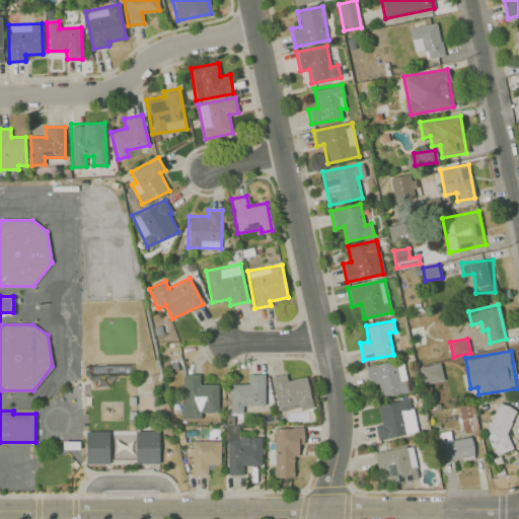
[(369,387),(377,385),(379,396),(409,391),(402,359),(365,366),(369,387)]
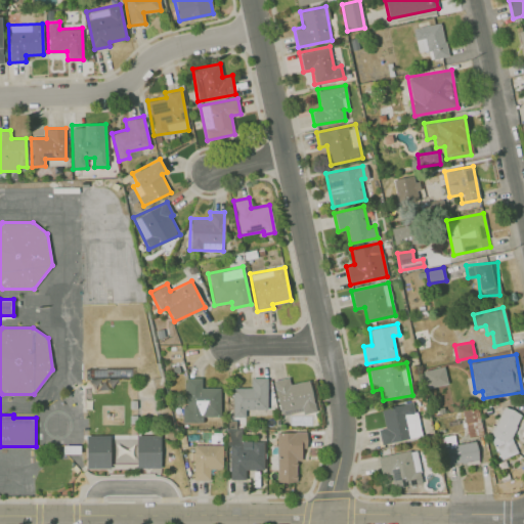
[(446,383),(444,366),(423,369),(426,387),(446,383)]
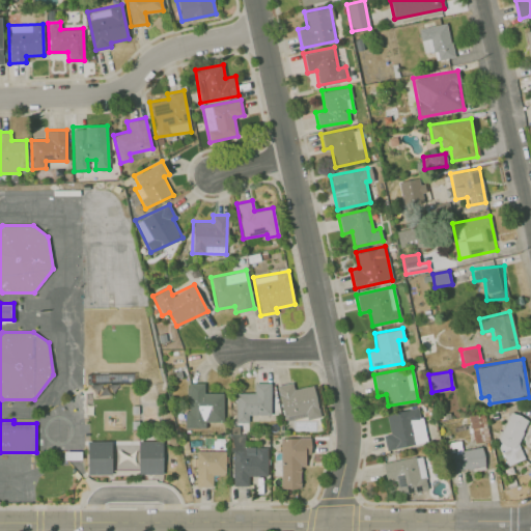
[(222,392),(204,393),(203,382),(185,383),(187,428),(204,427),(204,421),(223,421),(222,392)]
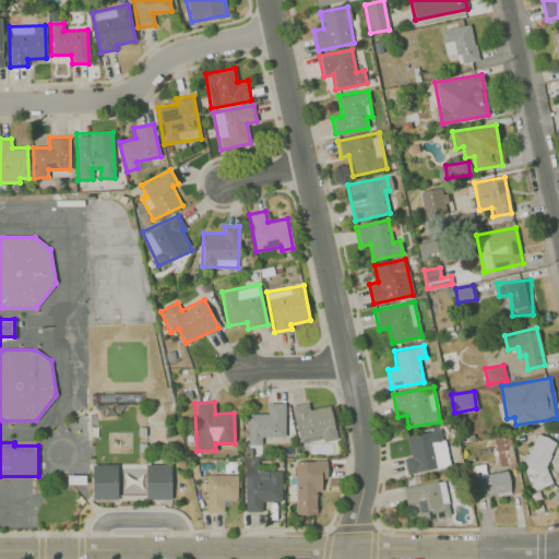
[(284,402),(266,403),(268,413),(248,414),(248,444),(261,443),(261,437),(285,436),(284,402)]
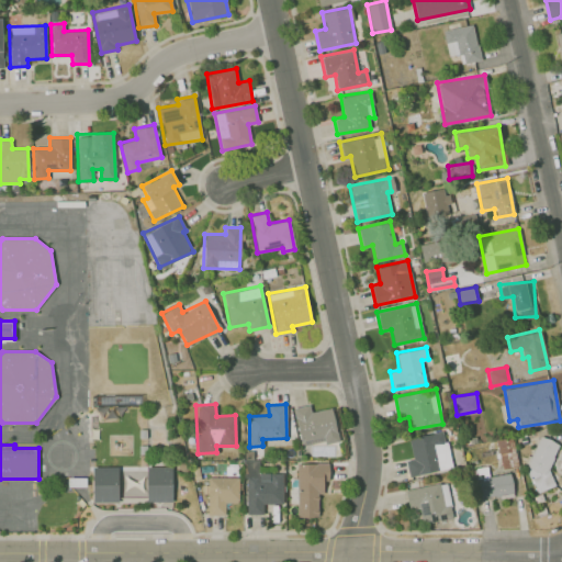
[(293,407),(300,440),(323,436),(324,444),(338,440),(332,407),(311,412),(310,404),(293,407)]
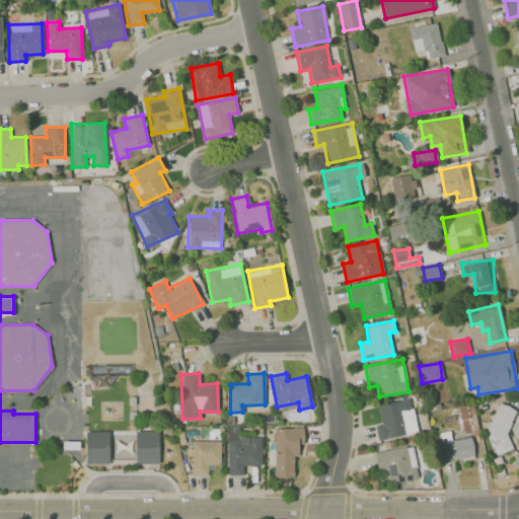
[(416,433),(411,398),(377,403),(380,424),(374,425),(377,439),(416,433)]
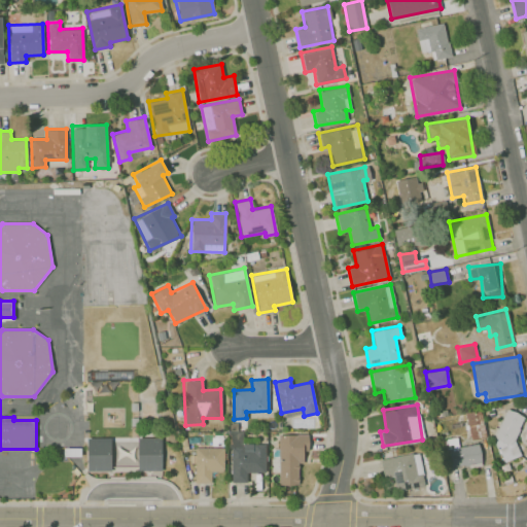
[(514,460),(521,446),(513,442),(524,416),(506,408),(488,449),(514,460)]
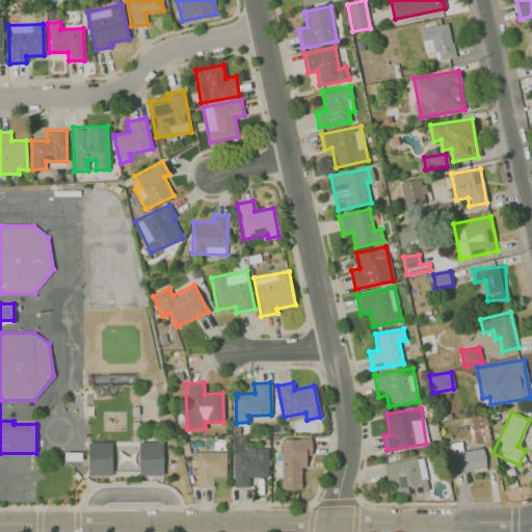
[(488,442),(485,414),(471,416),(473,443),(488,442)]
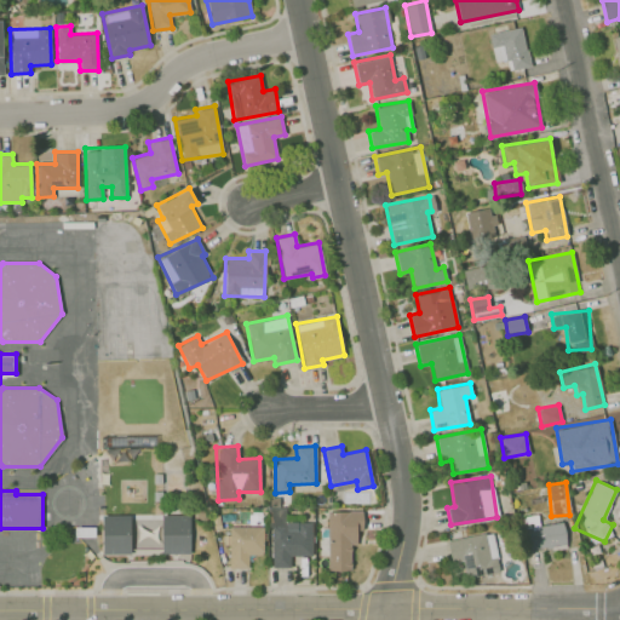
[(326,511),(327,570),(351,570),(350,544),(357,544),(356,530),(362,530),(362,510),(326,511)]
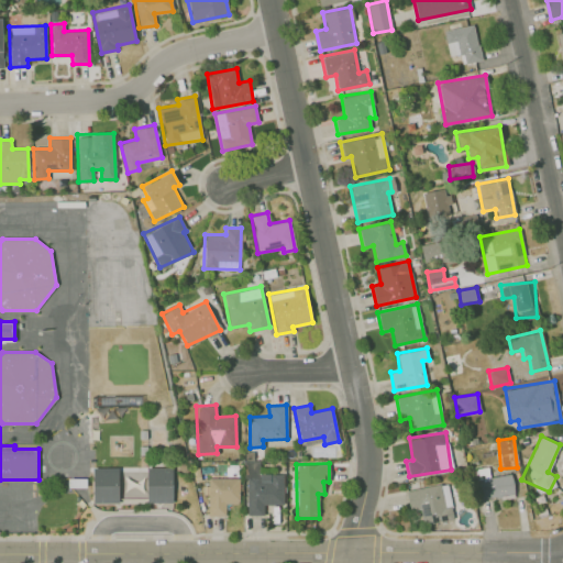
[(94,503),(120,503),(120,498),(148,498),(148,501),(174,501),(174,466),(148,466),(148,471),(120,472),(120,467),(94,467),(94,503)]
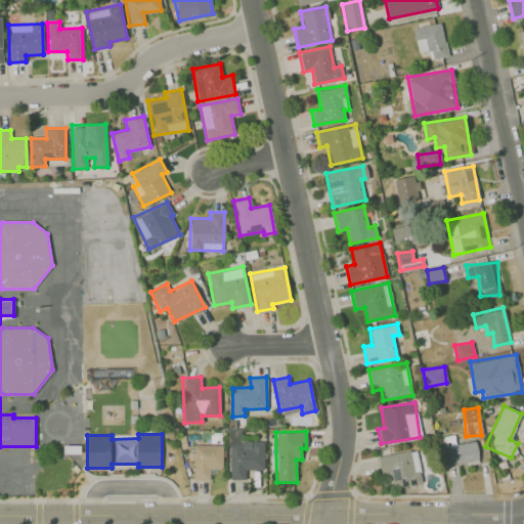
[(264,469),(263,439),(228,440),(229,479),(246,479),(245,470),(264,469)]
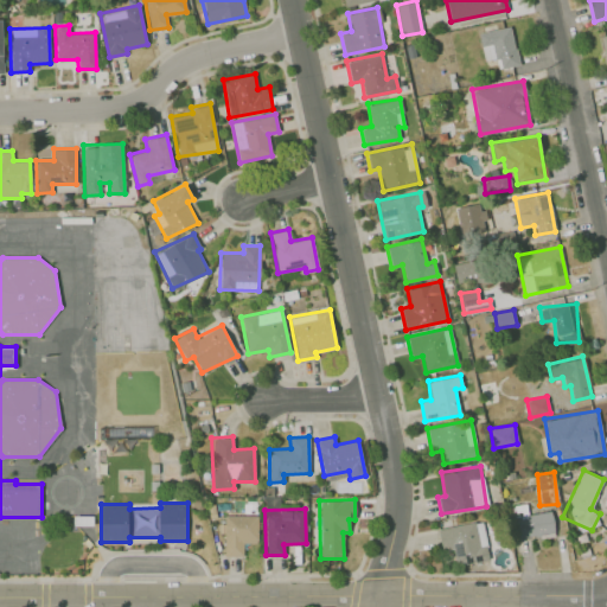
[(526,513),(525,510),(515,511),(518,538),(554,534),(551,511),(526,513)]
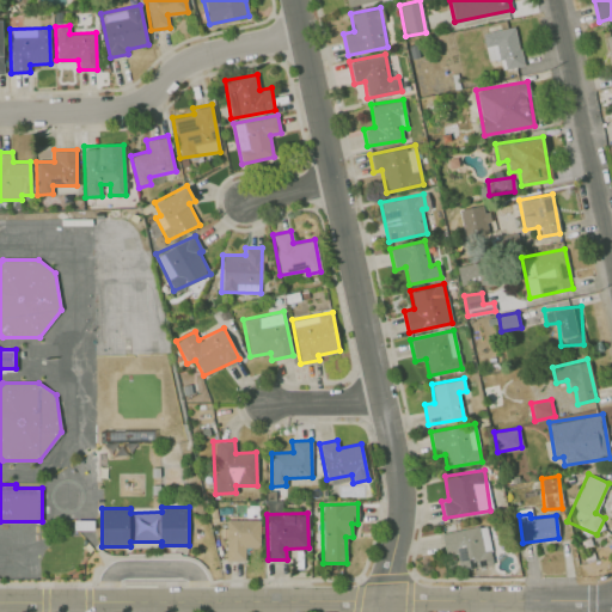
[(75,530),(95,528),(95,519),(75,520),(75,530)]
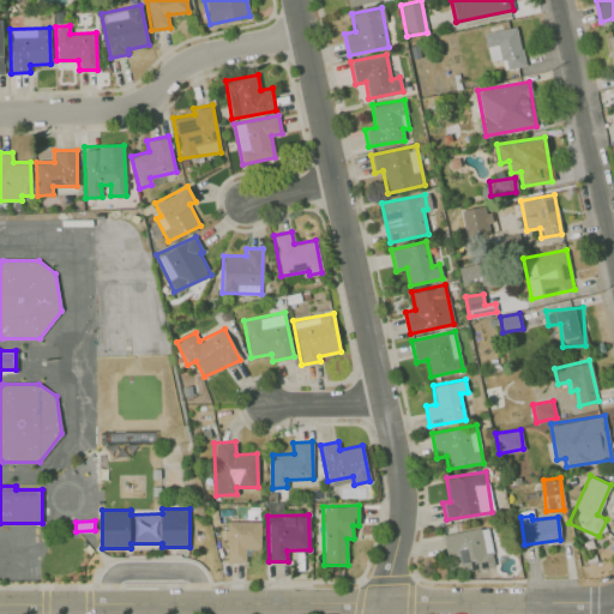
[(260,521),(226,522),(227,563),(246,561),(245,548),(260,548),(260,521)]
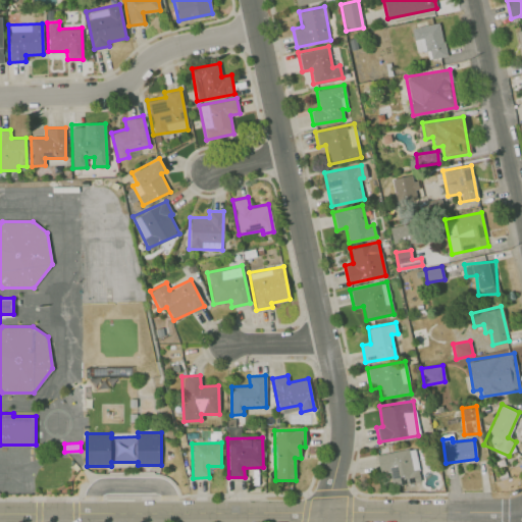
[(376,455),(379,471),(388,469),(392,485),(420,480),(414,447),(376,455)]
